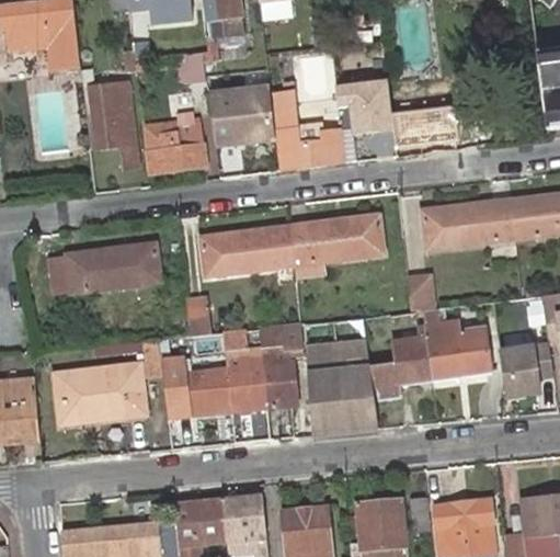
[(8,44),(50,38),(46,0),(0,0),(0,63),(10,63),(8,44)]
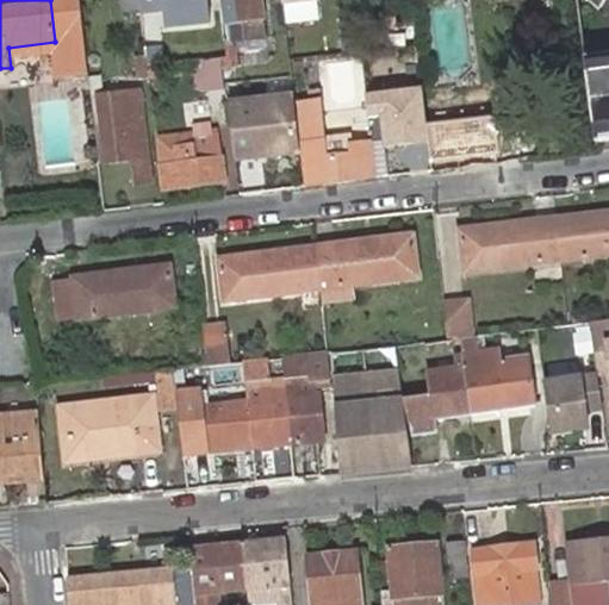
[(163,0),(167,29),(213,24),(210,0),(163,0)]
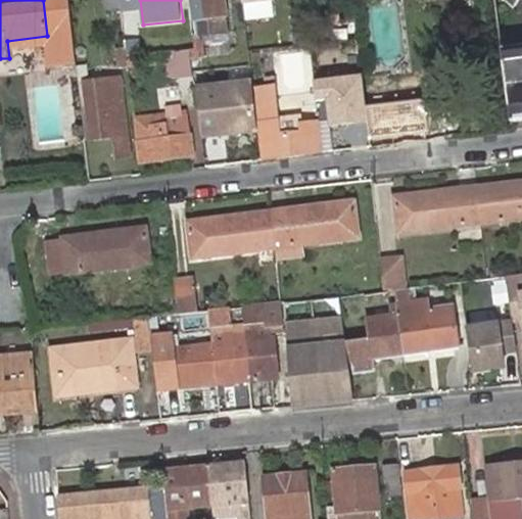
[(200,0),(202,13),(191,14),(193,47),(194,55),(206,54),(204,31),(225,27),(223,11),(226,11),(224,0),(200,0)]
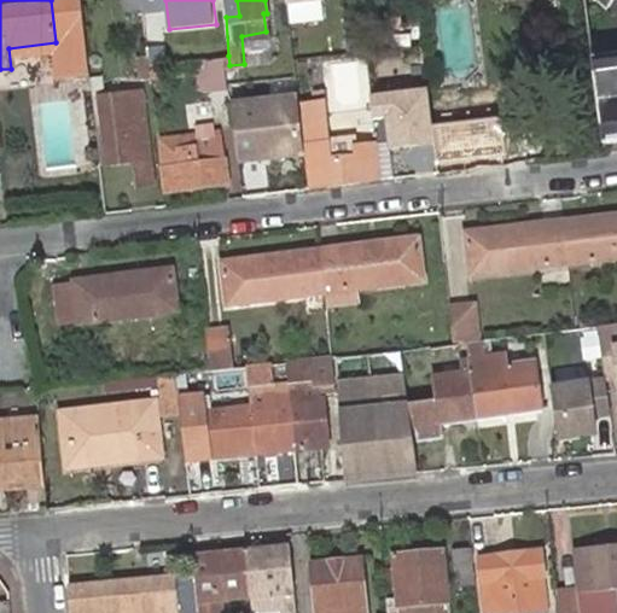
[(147,42),(149,51),(150,62),(158,62),(157,50),(156,40),(147,42)]
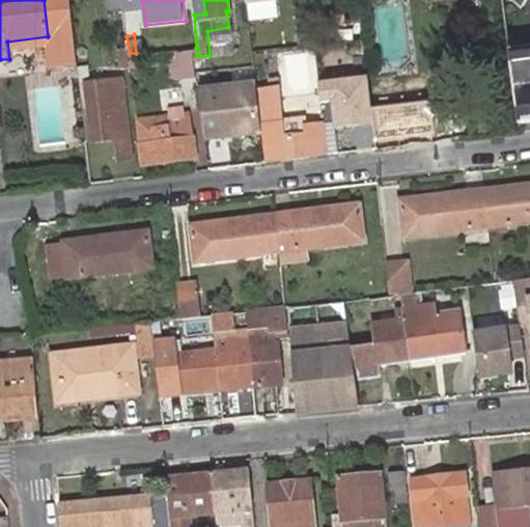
[(529,39),(508,43),(518,118),(529,116),(529,39)]
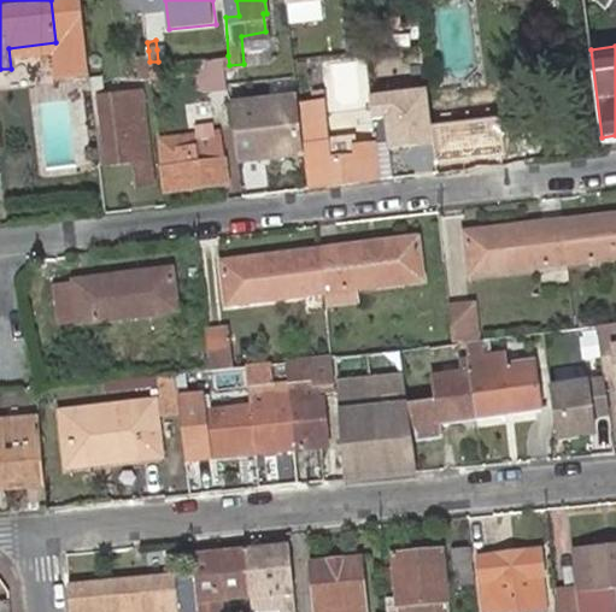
[(150,62),(148,51),(138,52),(141,76),(151,75),(150,62)]
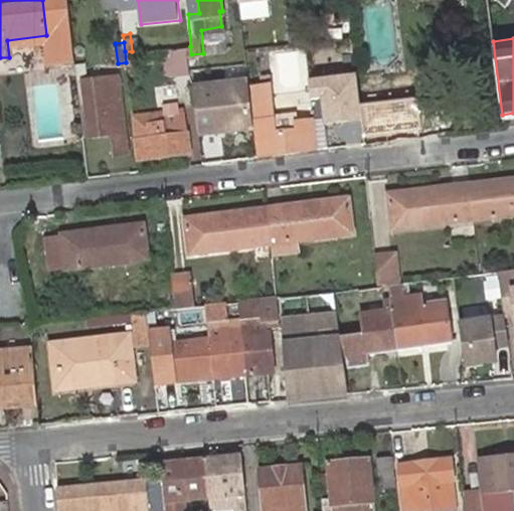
[(125,51),(126,62),(133,61),(132,51),(125,51)]
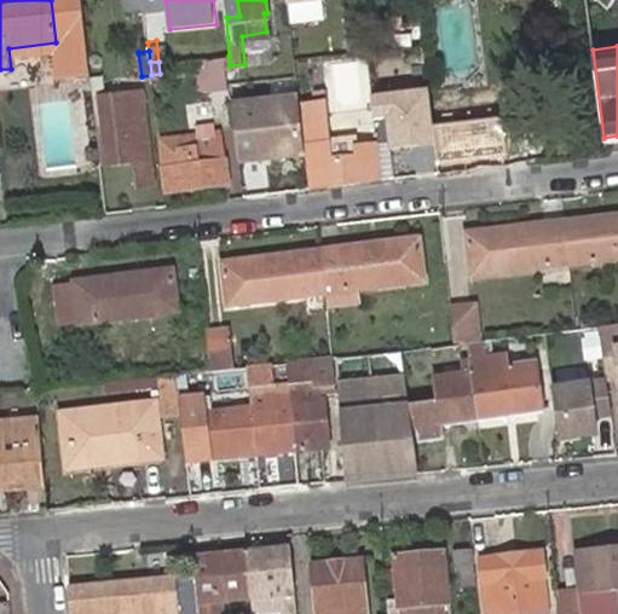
[(102,71),(90,74),(100,161),(130,158),(133,181),(151,179),(142,90),(104,94),(102,71)]
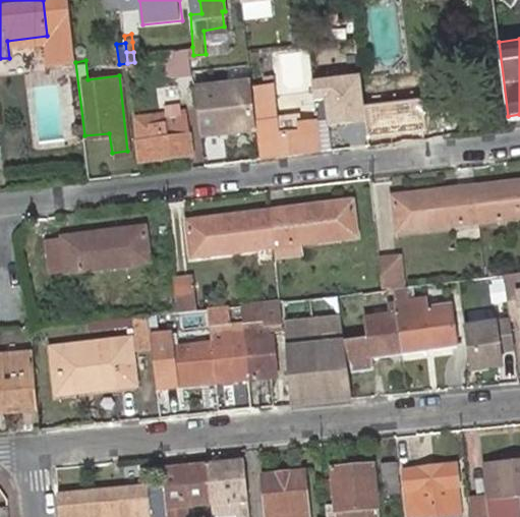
[(360,71),(311,75),(313,97),(326,96),(329,122),(365,119),(363,105),(360,71)]
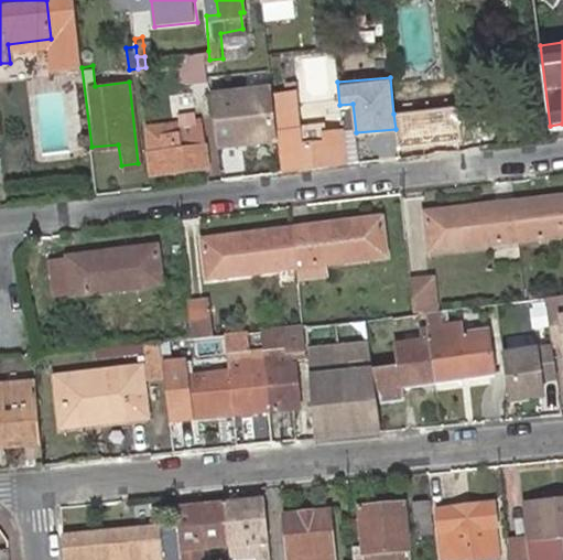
[(212,88),(216,139),(235,137),(236,142),(278,137),(277,128),(274,104),(272,89),(271,81),(212,88)]
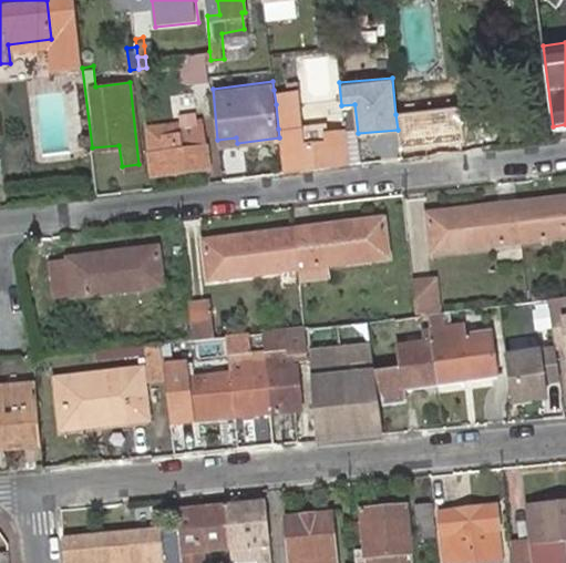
[(297,88),(274,90),(276,104),(278,129),(280,129),(285,167),(347,160),(343,128),(326,130),(328,139),(304,142),(302,133),(301,122),(297,88)]
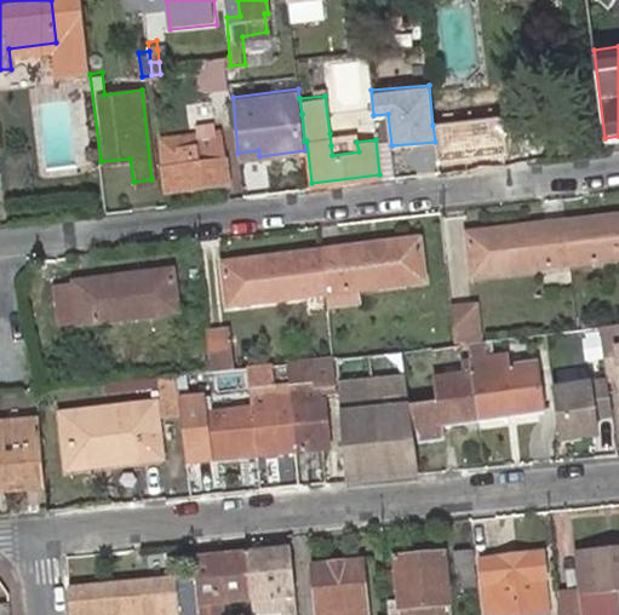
[(504,115),(433,125),(435,142),(439,168),(509,159),(504,115)]
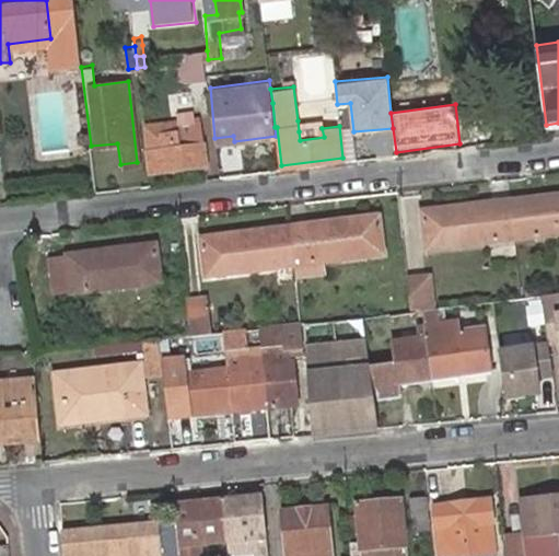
[(147,150),(148,170),(204,163),(198,116),(174,119),(175,130),(160,131),(159,122),(143,124),(147,150)]
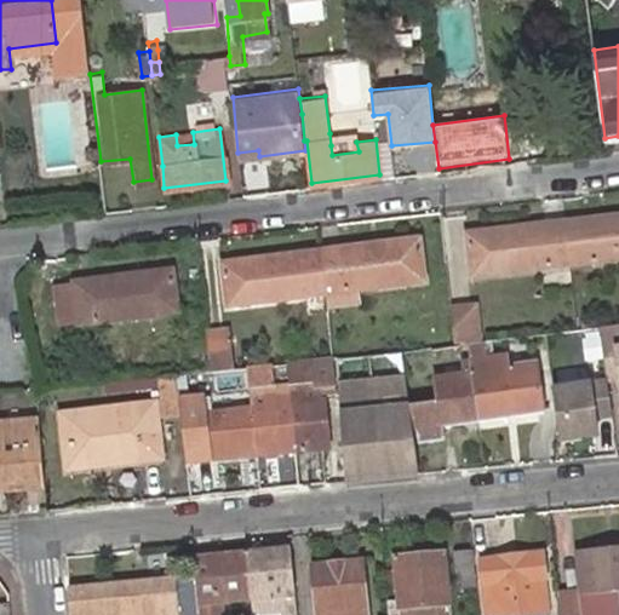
[(356,142),(355,130),(330,133),(331,145),(332,155),(359,151),(356,142)]
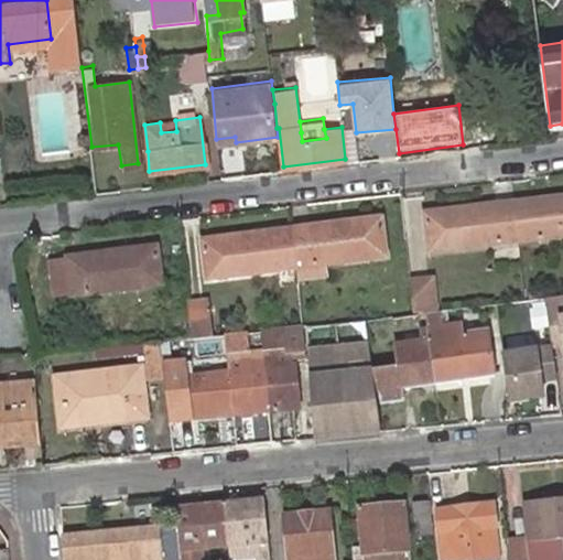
[(176,131),(175,120),(160,122),(161,132),(176,131)]
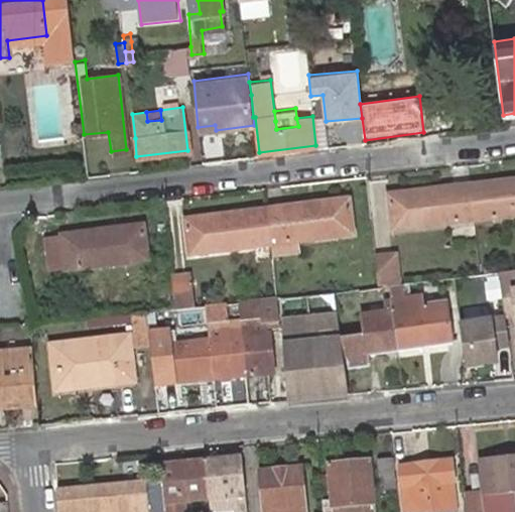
[(514,177),(466,183),(470,221),(514,215),(514,177)]
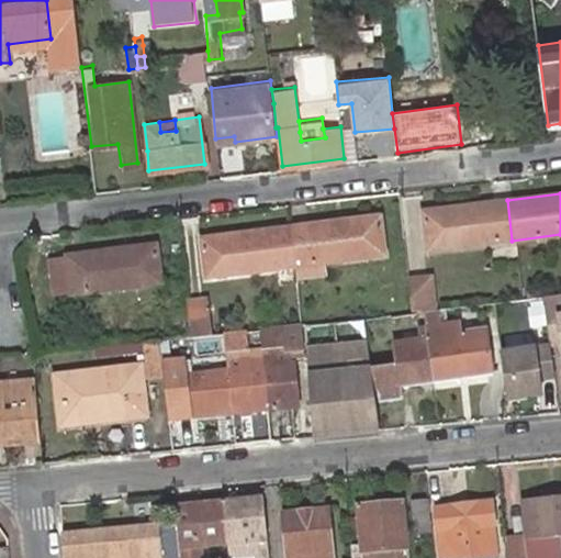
[(512,241),(507,200),(418,211),(424,250),(512,241)]
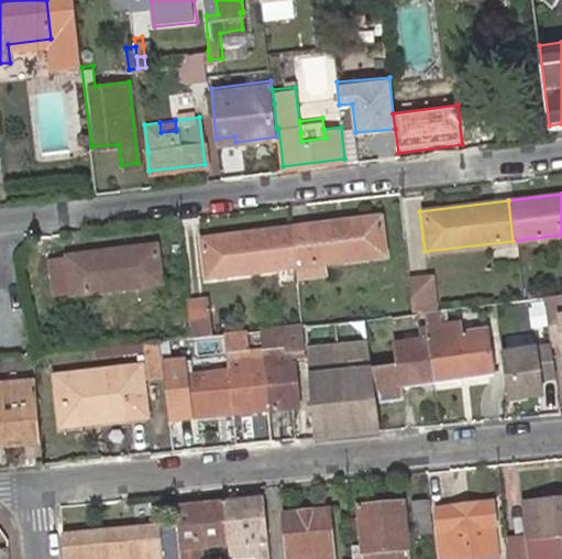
[(377,218),(288,228),(293,269),(299,267),(324,264),(382,256),(377,218)]
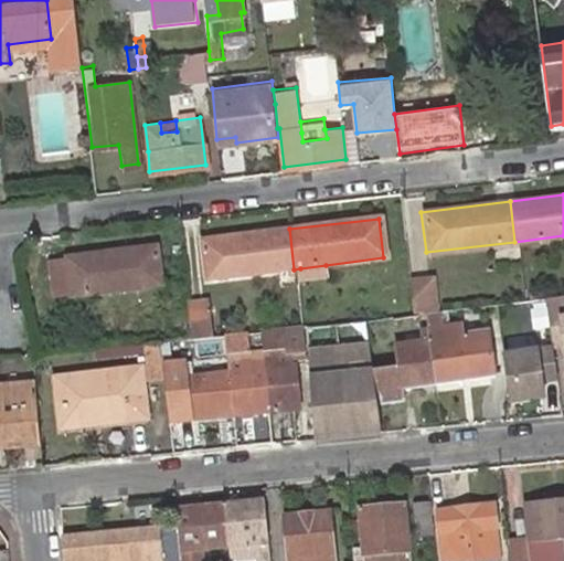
[(294,270),(289,229),(199,240),(203,281),(294,270)]
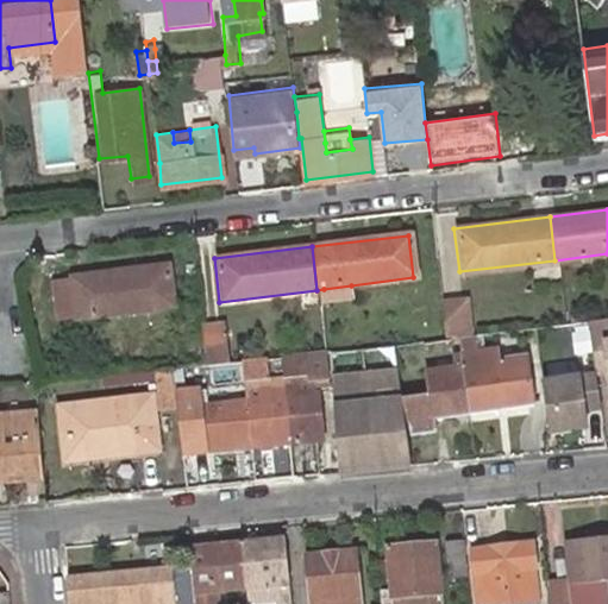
[(163,265),(67,276),(68,280),(48,282),(51,320),(74,316),(73,320),(169,308),(163,265)]
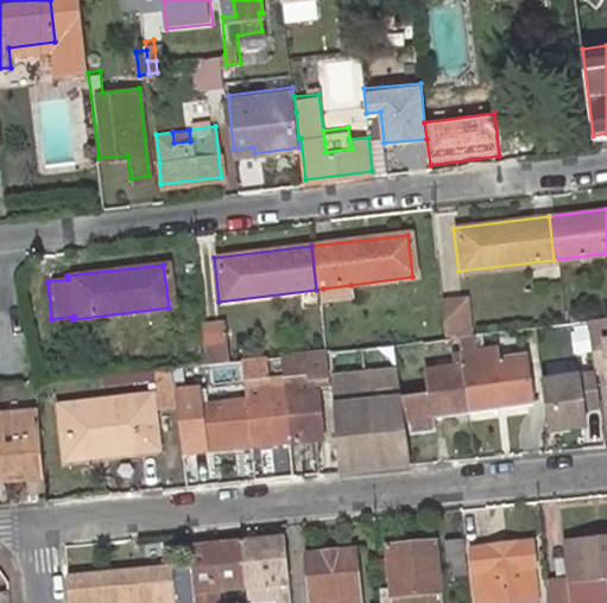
[(351,285),(323,289),(324,299),(352,296),(351,285)]
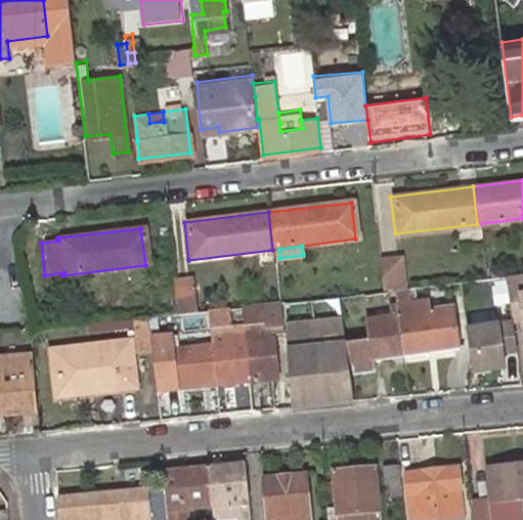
[(522,291),(517,293),(517,288),(516,284),(520,284),(522,283),(522,282),(522,273),(508,274),(511,296),(511,299),(518,298),(522,329),(522,328),(522,291)]
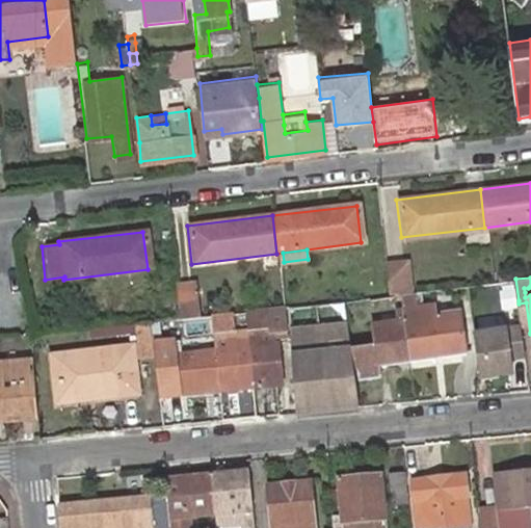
[(193,287),(173,288),(176,316),(195,314),(193,287)]
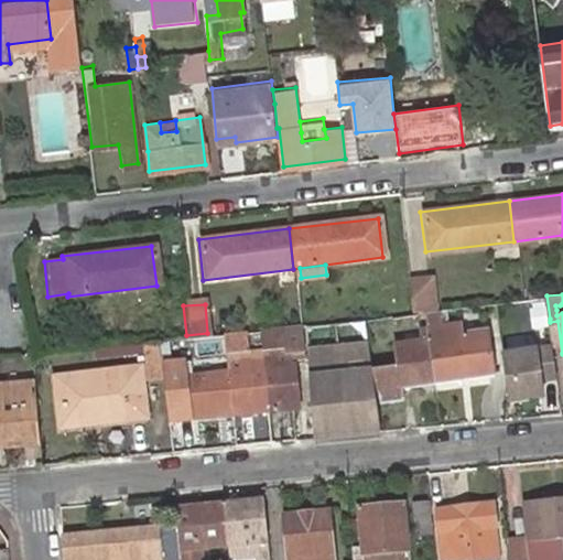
[(428,321),(429,330),(430,338),(464,333),(462,315),(428,321)]
